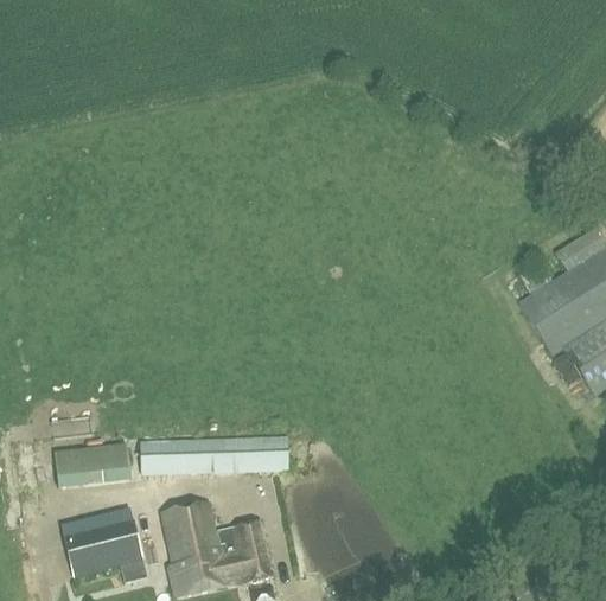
[(605,244),(604,247),(595,232),(593,229),(554,253),(552,249),(517,272),(530,291),(517,299),(550,352),(562,345),(592,394),(605,384),(605,244)]
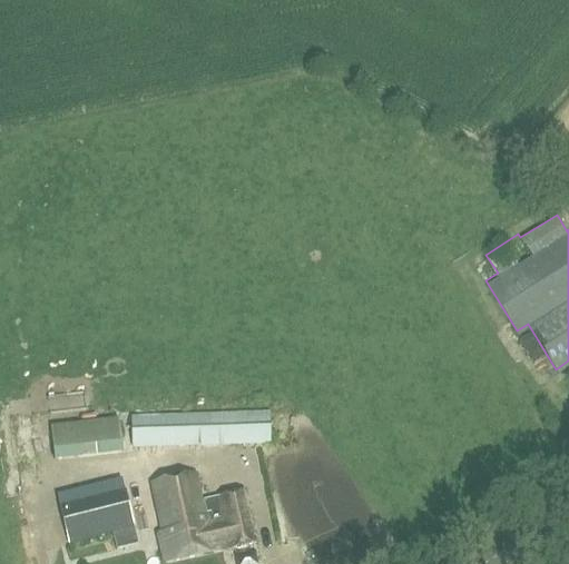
[(270,409),(131,414),(131,443),(271,437),(270,409)]
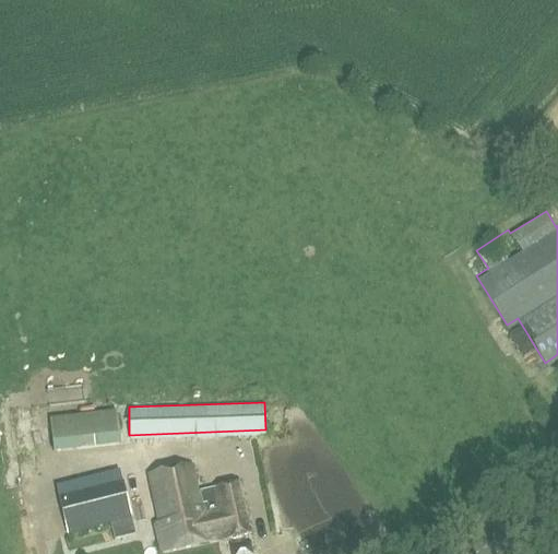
[(120,440),(118,421),(116,407),(49,415),(52,448),(120,440)]
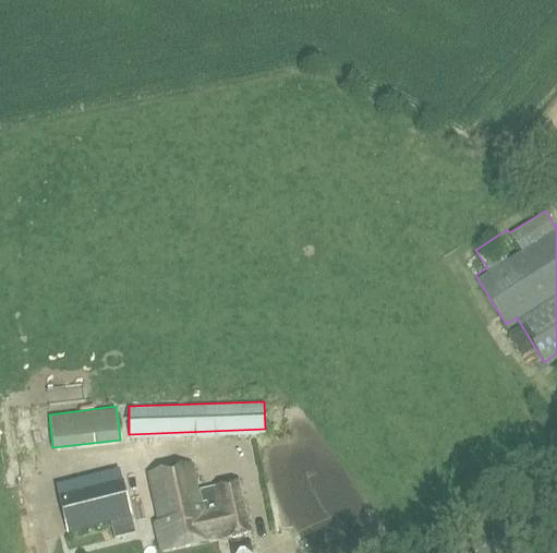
[(204,501),(200,502),(191,460),(148,470),(159,519),(155,520),(161,549),(250,529),(239,478),(216,483),(220,506),(206,509),(204,501)]
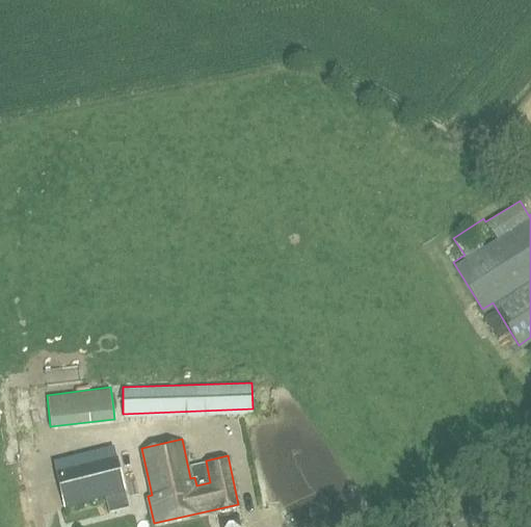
[(81,501),(106,496),(109,510),(129,506),(125,491),(117,456),(74,467),(81,501)]
